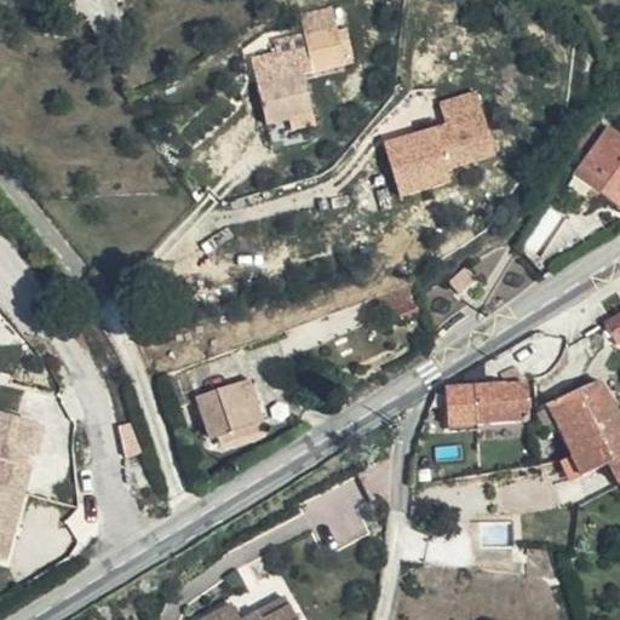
[(305,55),(309,52),(336,46),(334,39),(331,19),(328,9),(298,16),(304,44),(305,55)]
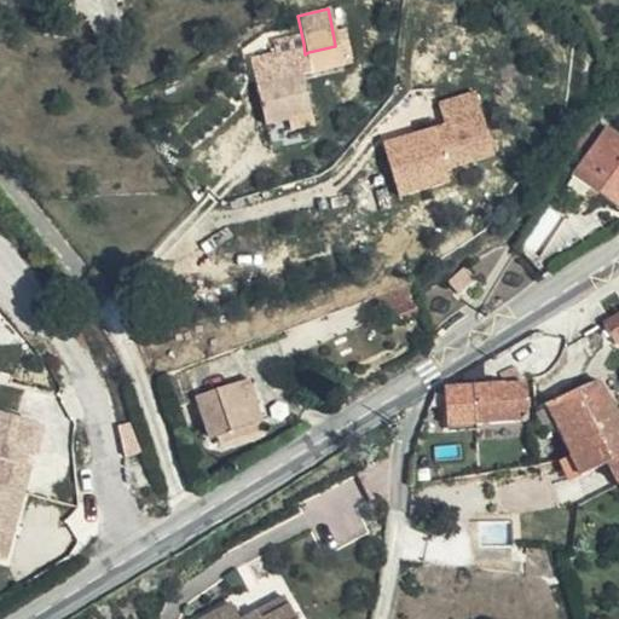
[(256,109),(271,106),(281,104),(281,100),(304,96),(298,69),(295,56),(265,63),(264,70),(249,74),(256,109)]
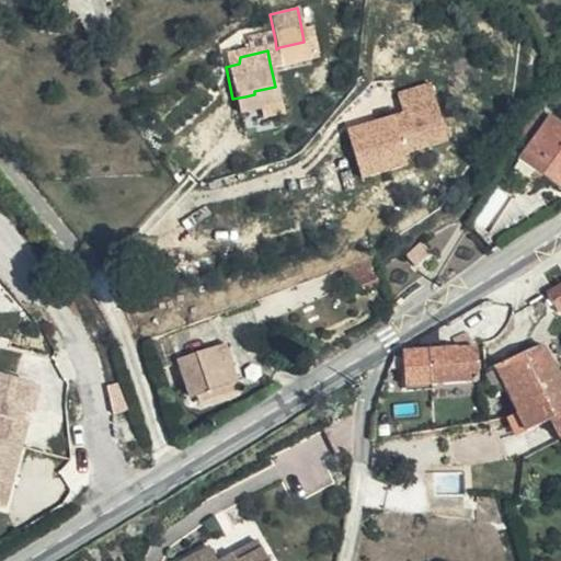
[(424,83),(393,92),(400,115),(345,130),(359,181),(401,169),(398,156),(442,142),(424,83)]
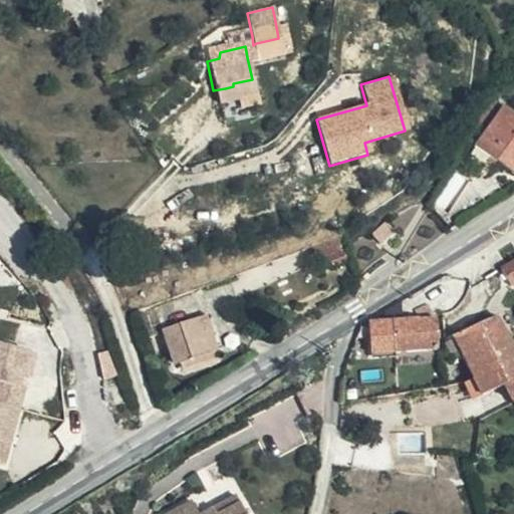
[(513,108),(509,104),(480,144),(513,168),(513,108)]
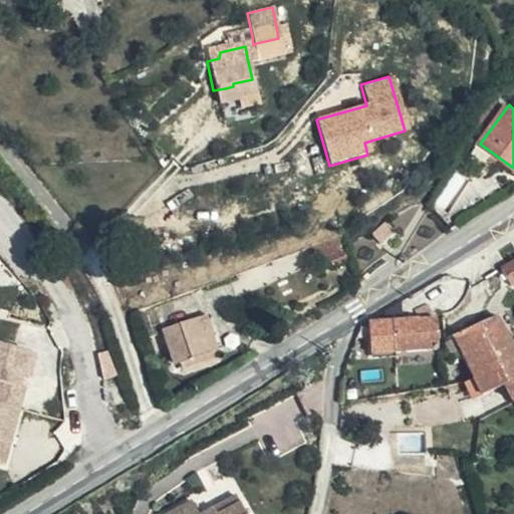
[(376,241),(391,228),(381,220),(368,233),(376,241)]
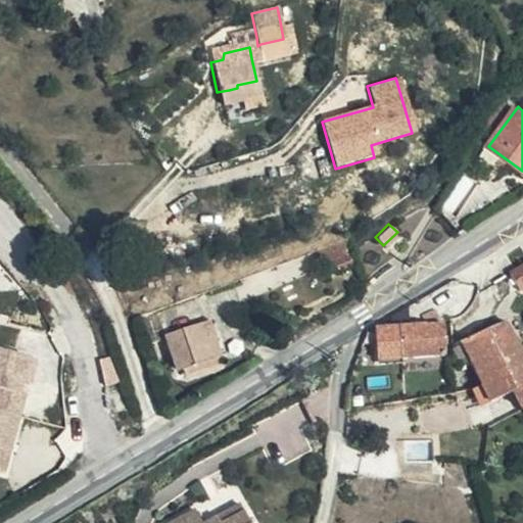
[(521,291),(522,289),(522,265),(510,273),(521,291)]
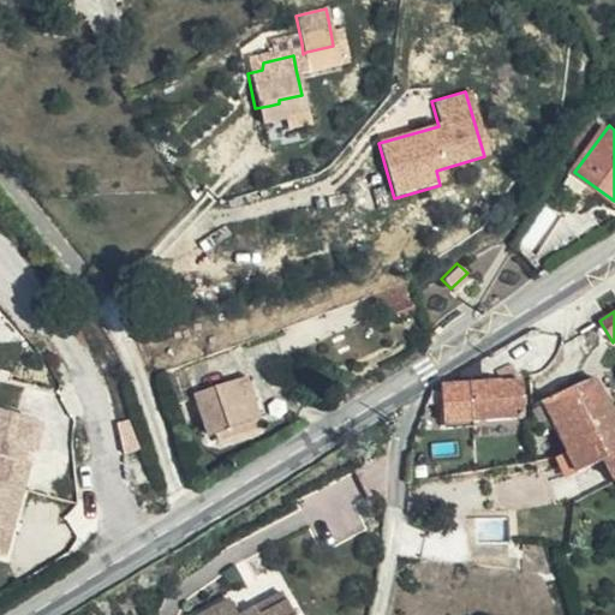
[(499,356),(488,362),(494,372),(505,368),(499,356)]
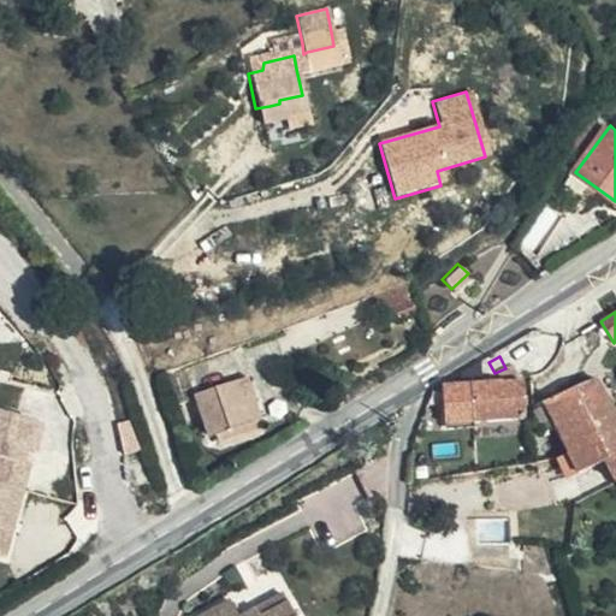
[(255,413),(241,374),(191,392),(206,433),(212,431),(214,437),(249,425),(246,416),(255,413)]
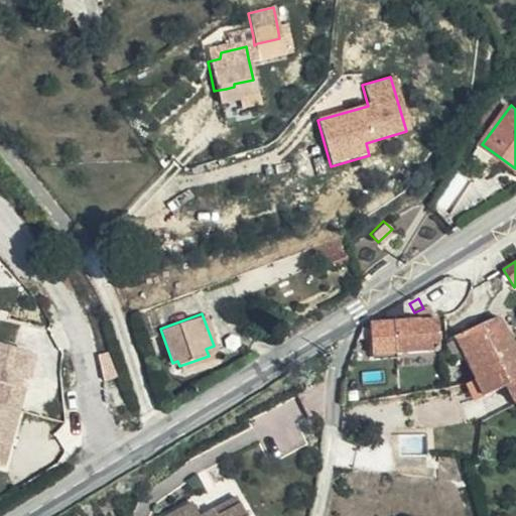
[(490,353),(510,341),(495,314),(440,338),(449,358),(462,354),(472,376),(477,374),(494,364),(490,353)]
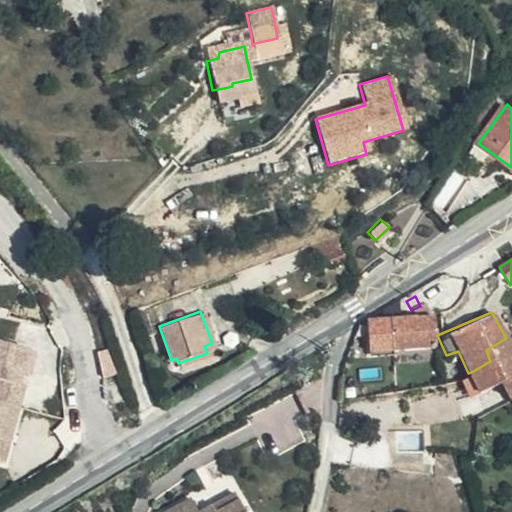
[(383,316),(385,346),(432,343),(430,313),(413,314),(383,316)]
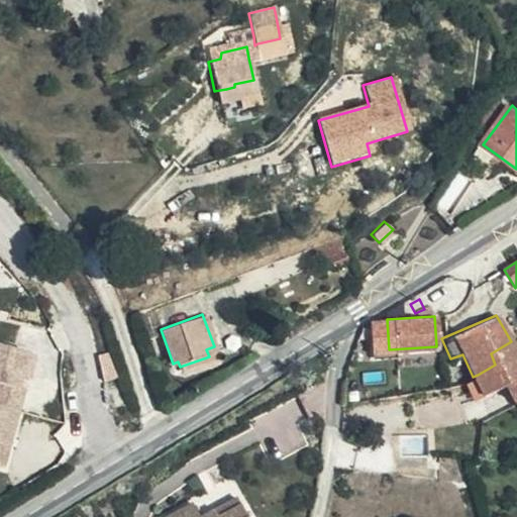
[(372,350),(389,349),(387,319),(368,321),(372,350)]
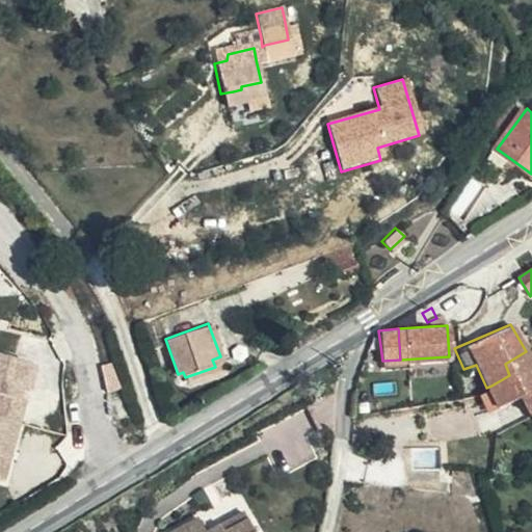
[(531,361),(526,351),(505,364),(509,375),(491,386),(486,388),(495,404),(501,402),(501,401),(517,393),(525,409),(531,405),(531,361)]
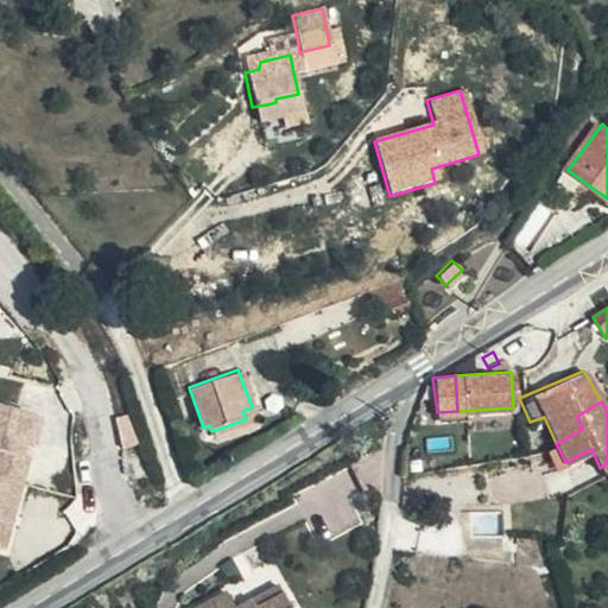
[(38,415),(0,403),(0,447),(5,448),(0,466),(0,538),(10,542),(35,456),(26,454),(38,415)]
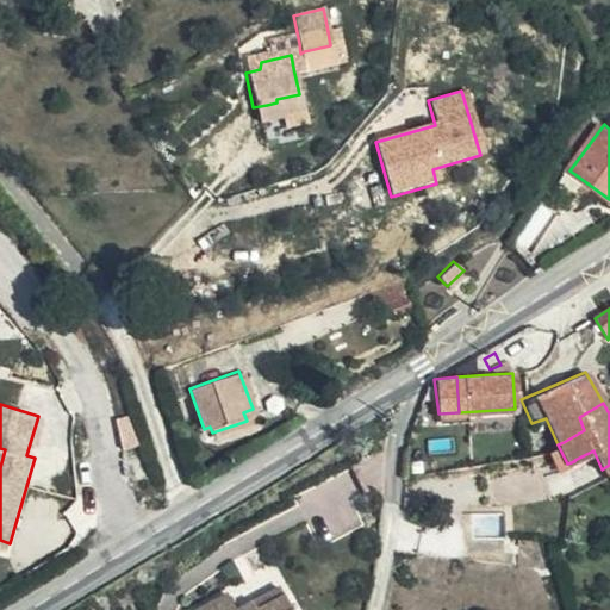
[(279,585),(259,595),(255,596),(250,598),(253,607),(262,603),(266,602),(282,593),(279,585)]
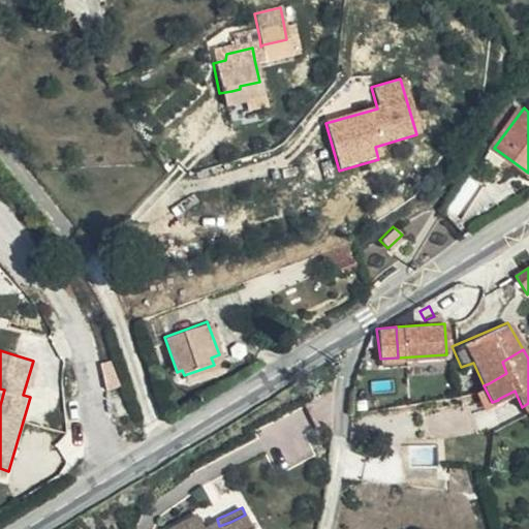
[(251,528),(245,515),(230,522),(227,523),(219,526),(217,519),(201,526),(195,515),(164,528),(251,528)]
